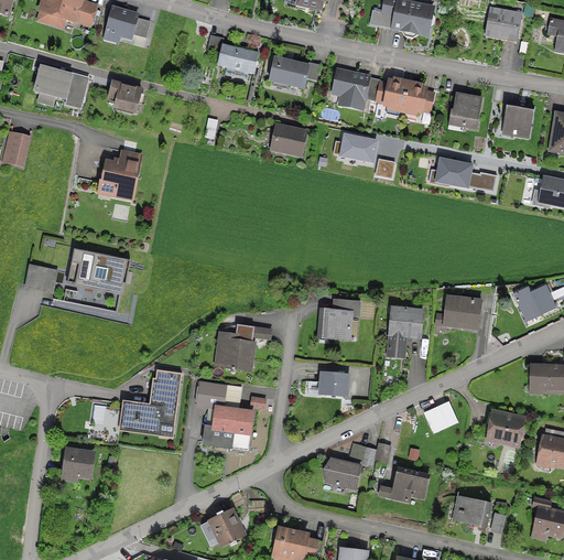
[(0,0),(0,10),(7,12),(9,0),(0,0)]
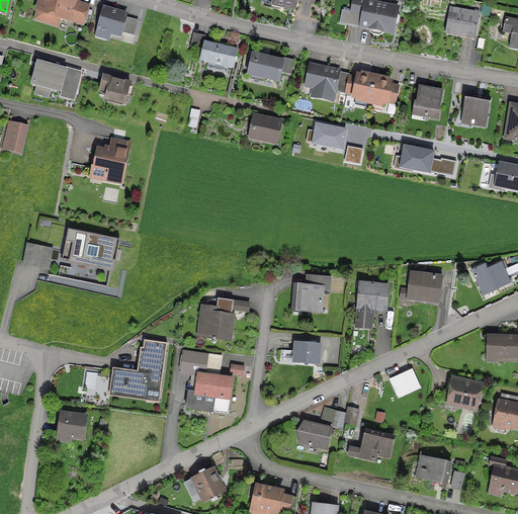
[(38,0),(36,8),(67,18),(72,0),(38,0)]
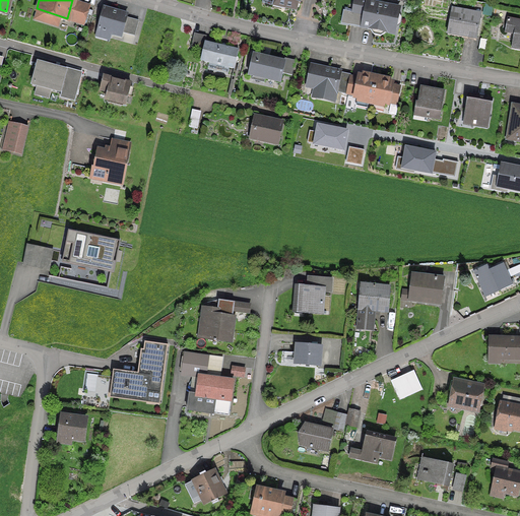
[(364,11),(361,23),(369,25),(373,31),(380,33),(386,28),(394,29),(398,5),(371,0),(353,0),(352,9),(364,11)]
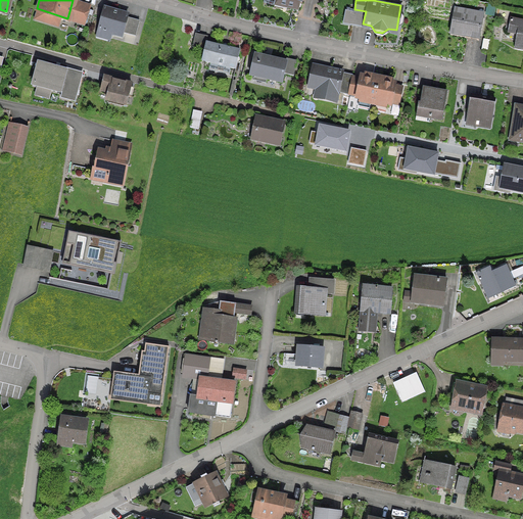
[(83,21),(89,3),(82,1),(76,19),(83,21)]
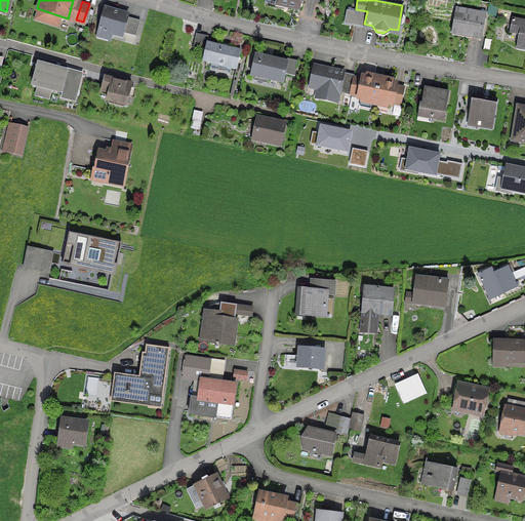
[(487,10),(494,11),(496,3),(489,2),(487,10)]
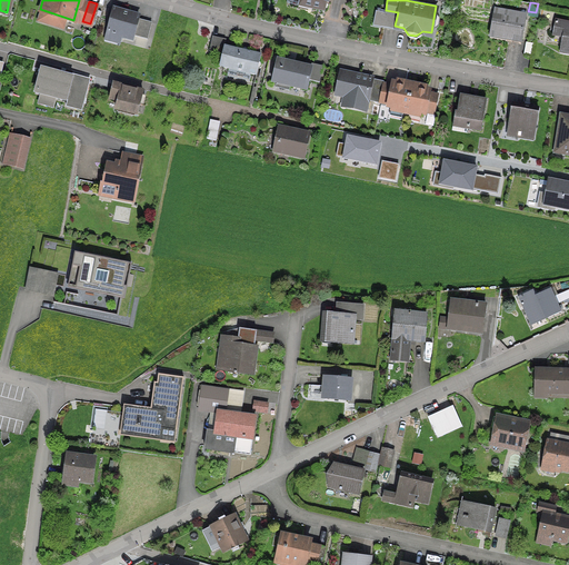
[(137,16),(138,12),(112,6),(107,29),(132,36),(132,32),(146,36),(150,20),(137,16)]
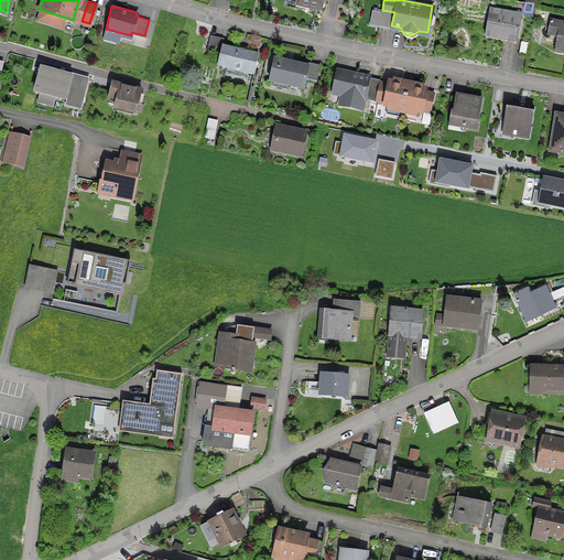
[(500,36),(516,39),(520,10),(489,6),(485,30),(501,32),(500,36)]
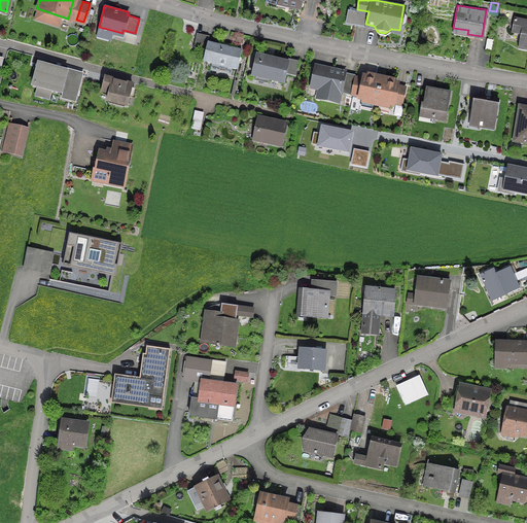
[(526,21),(526,19),(513,16),(511,29),(523,31),(521,44),(526,44),(526,21)]
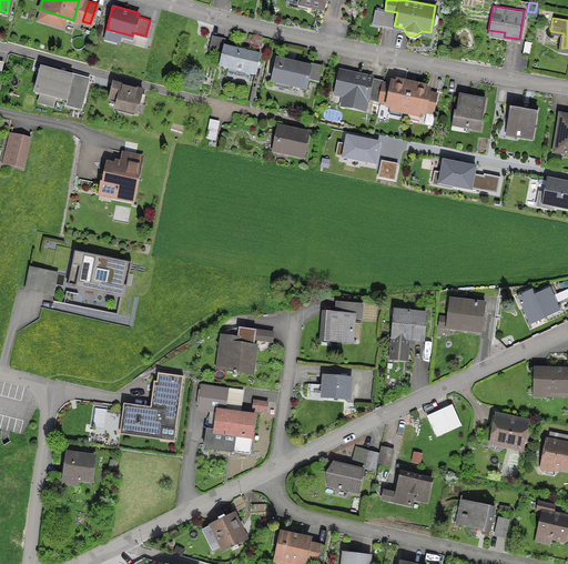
[(260,51),(226,43),(222,64),(255,71),(260,51)]
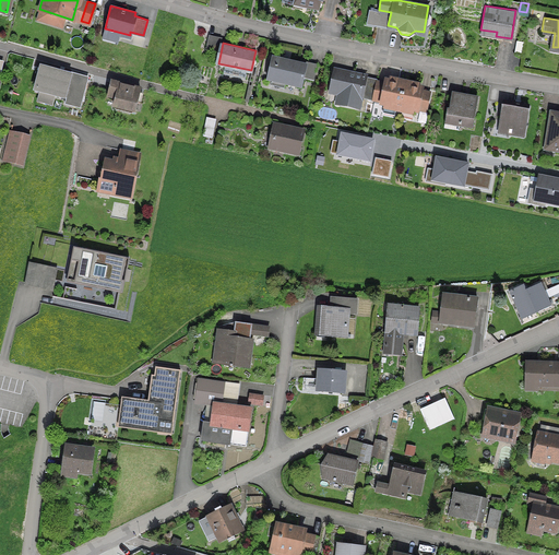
[(313,78),(317,61),(305,59),(304,63),(298,62),(298,61),(271,56),(266,77),(300,84),(302,75),(313,78)]
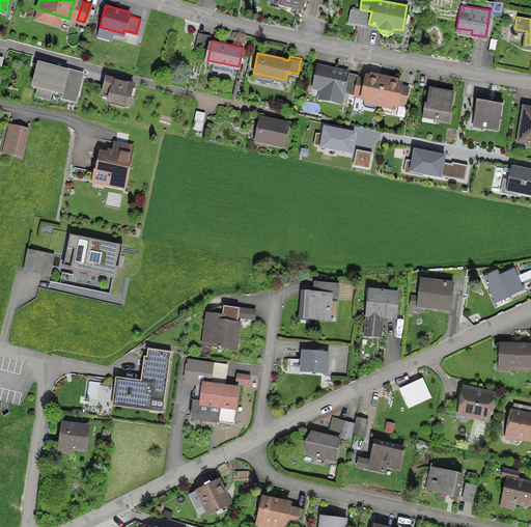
[(353,92),(356,75),(345,73),(346,71),(317,64),(313,84),(322,86),(319,94),(340,99),(342,90),(353,92)]
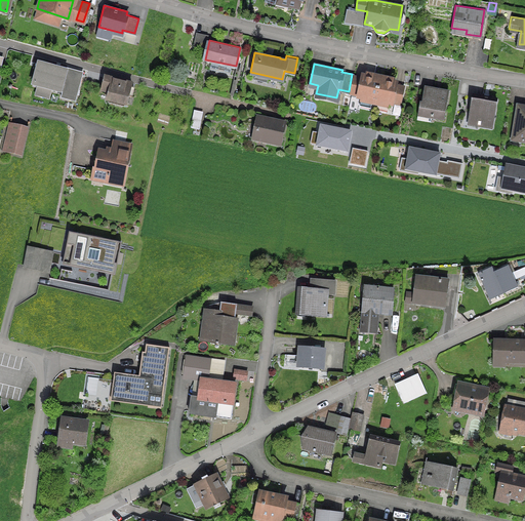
[(371,97),(374,98),(378,78),(362,74),(362,76),(354,75),(351,91),(358,93),(358,95),(361,95),(359,104),(369,106),(371,97)]
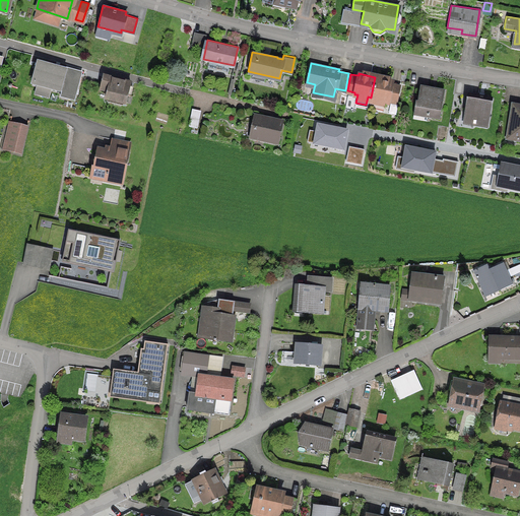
[(130,80),(103,74),(100,86),(107,88),(105,97),(125,101),(130,80)]
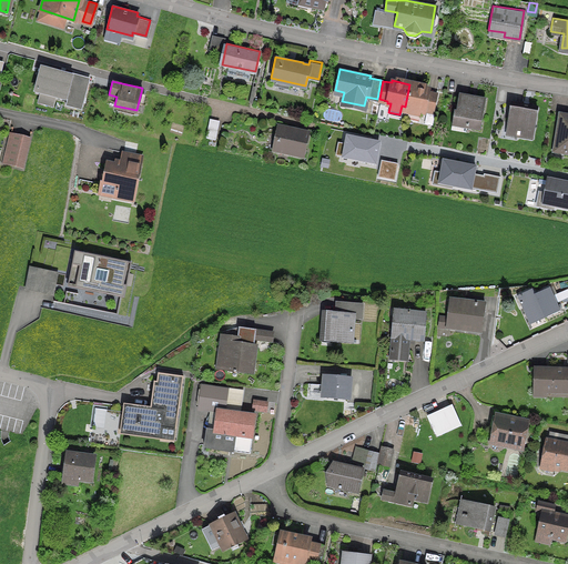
[(432,110),(435,91),(427,90),(427,88),(409,84),(405,107),(408,107),(406,116),(417,118),(419,110),(423,110),(423,108),(432,110)]
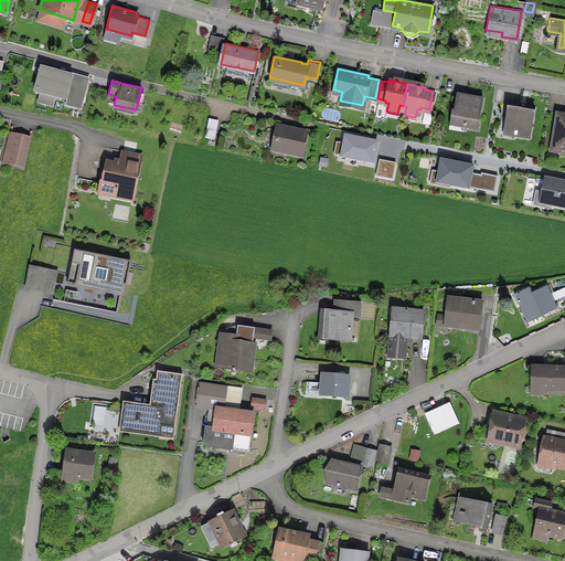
[(477,126),(481,96),(457,92),(452,118),(462,119),(462,124),(477,126)]
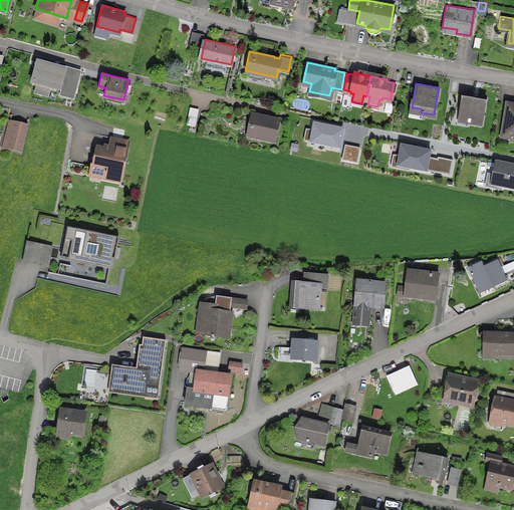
[(481,122),(485,95),(462,91),(458,113),(468,115),(467,120),(481,122)]
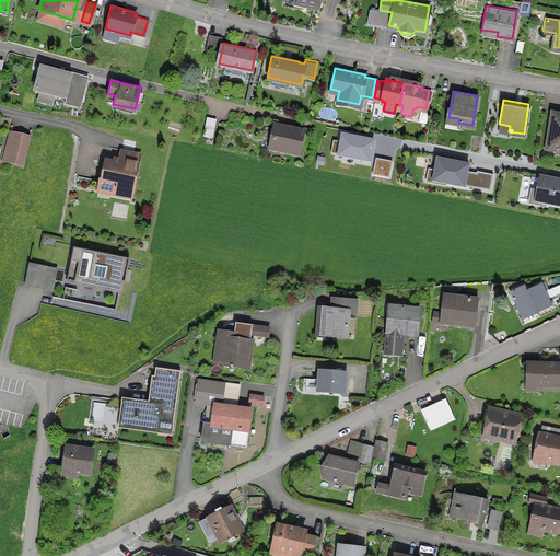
[(559,148),(559,112),(551,111),(547,138),(557,140),(556,148),(559,148)]
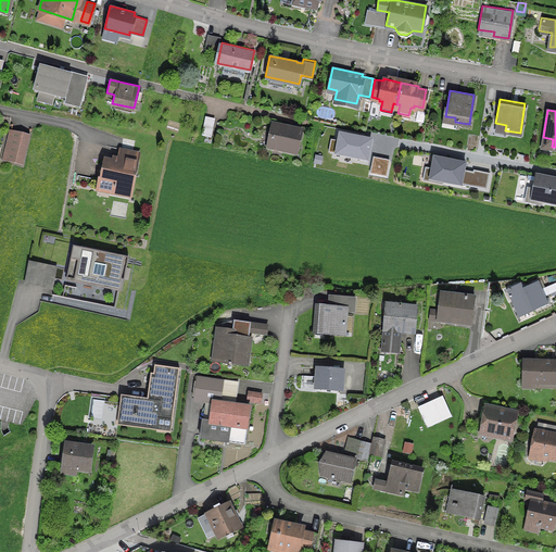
[(202,132),(210,133),(213,120),(204,117),(202,132)]
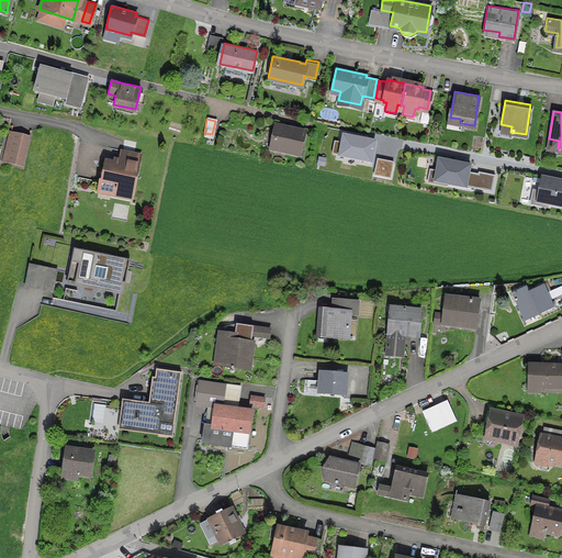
[(271,146),(300,152),(304,130),(276,123),(271,146)]
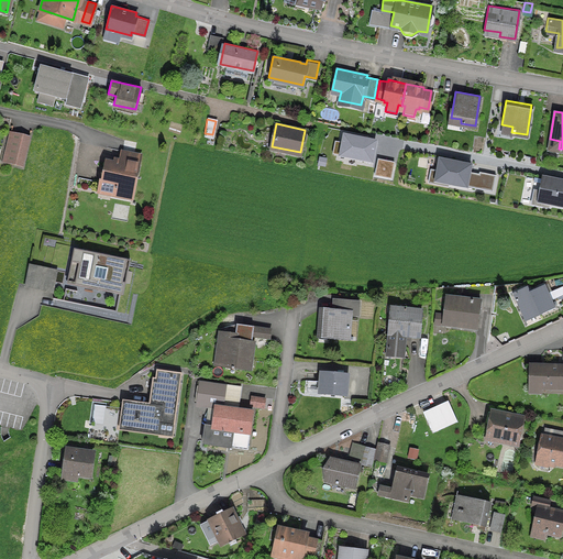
[(21,163),(29,133),(10,129),(2,159),(21,163)]
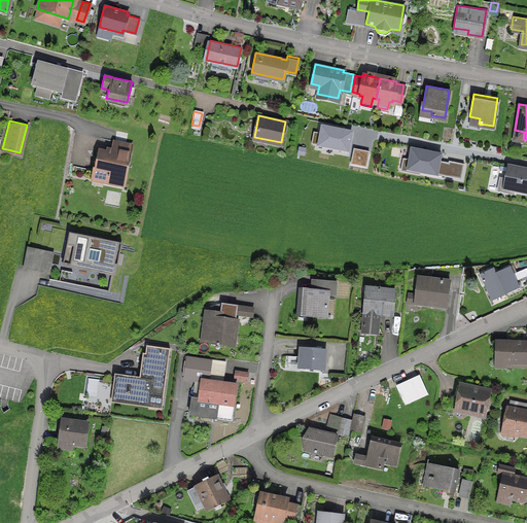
[(130,143),(114,140),(112,152),(101,149),(98,168),(94,167),(92,177),(105,179),(106,174),(123,178),(130,143)]
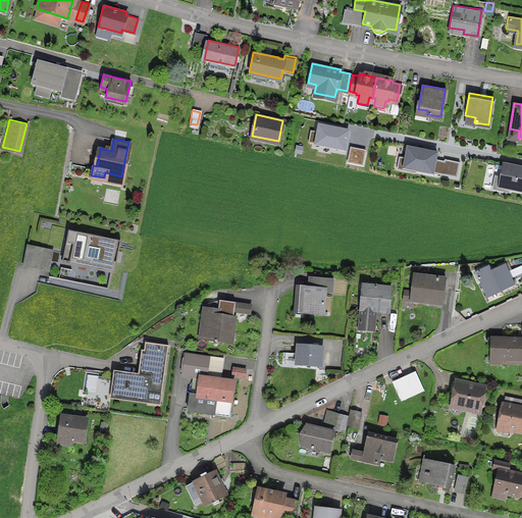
[(521,166),(504,163),(500,184),(521,188),(521,166)]
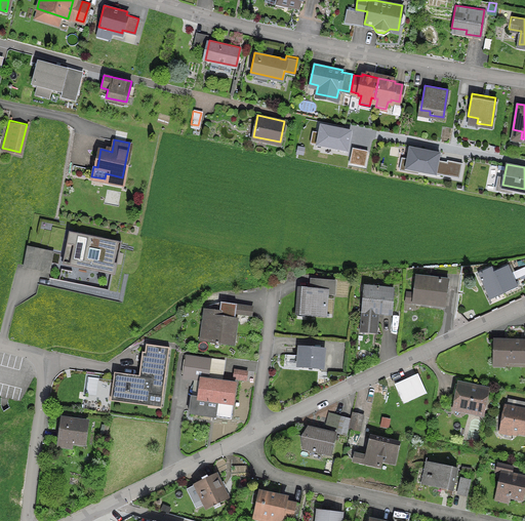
[(119,241),(69,231),(63,262),(113,273),(119,241)]
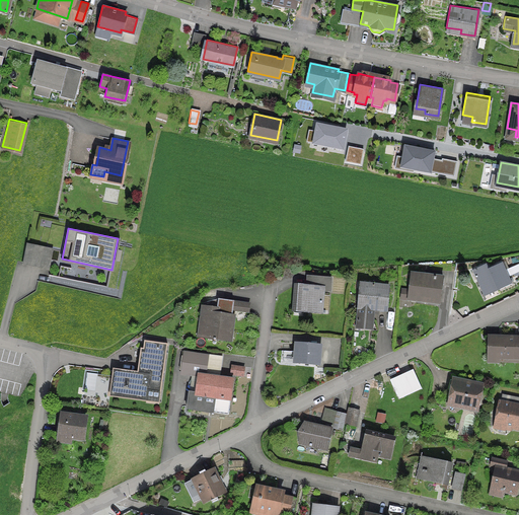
[(497,287),(511,281),(502,260),(485,268),(483,263),(471,268),(482,291),(496,285),(497,287)]
